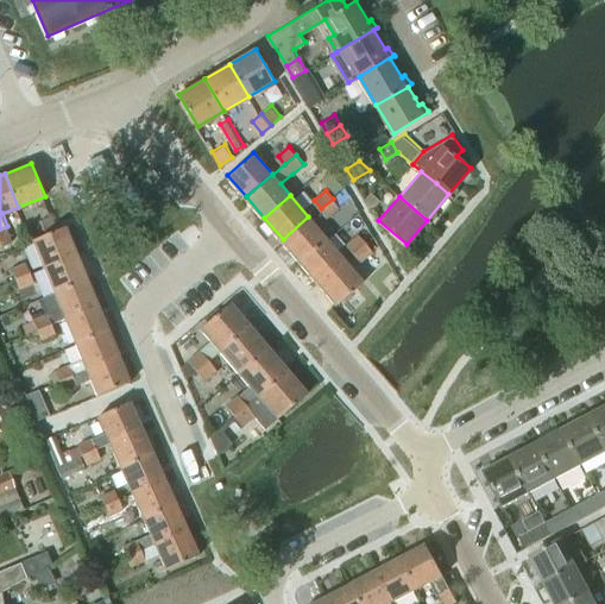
[(340,207),(333,199),(321,208),(328,216),(340,207)]
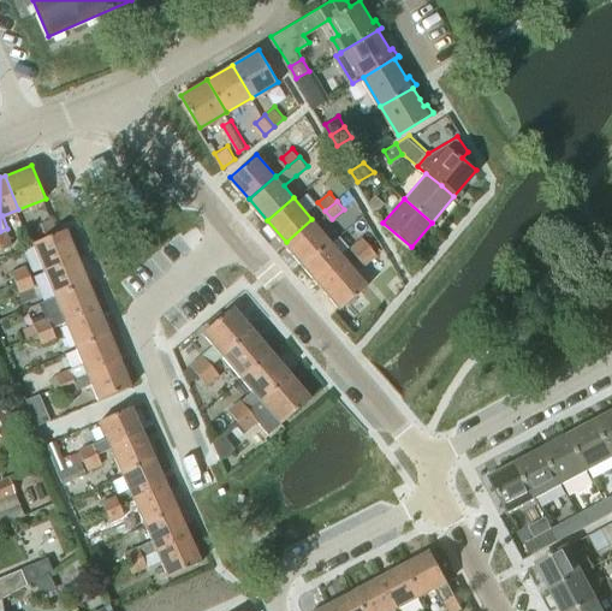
[(52,218),(42,223),(47,236),(58,231),(52,218)]
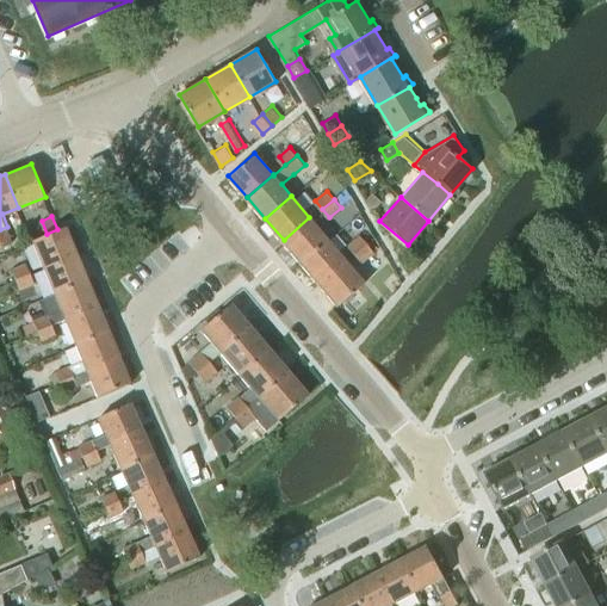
[(284,240),(302,261),(328,239),(309,217),(284,240)]
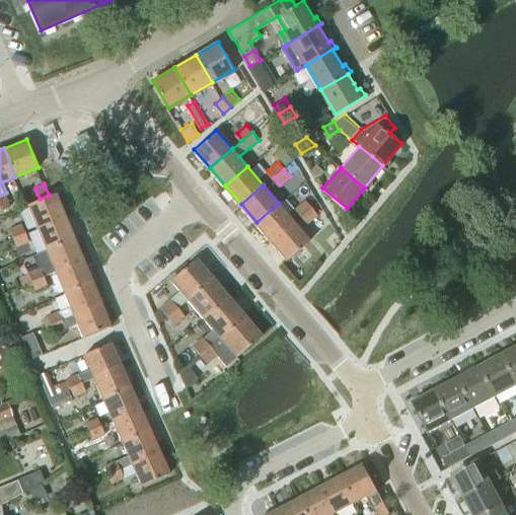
[(40,199),(28,204),(38,226),(66,214),(56,192),(49,195),(40,199)]
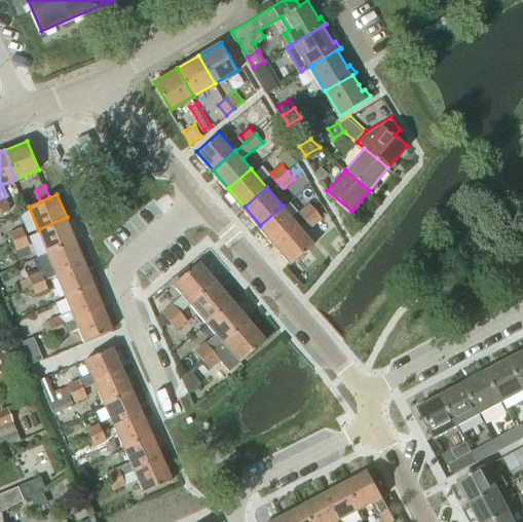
[(11,208),(6,195),(0,197),(0,204),(2,212),(11,208)]
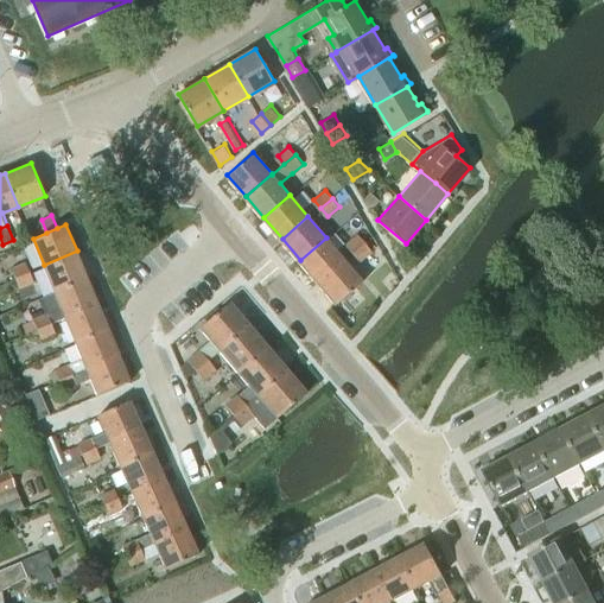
[(345,242),(354,251),(366,241),(358,232),(345,242)]
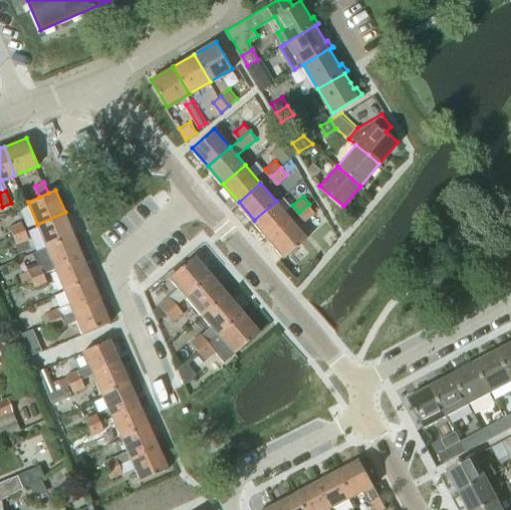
[(254,220),(269,238),(291,219),(276,201),(254,220)]
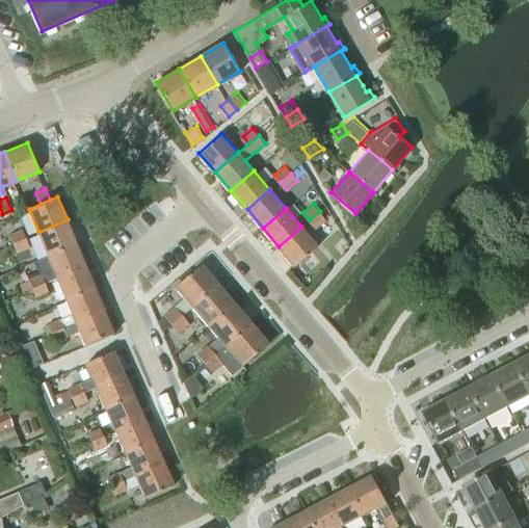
[(316,227),(326,217),(320,211),(310,219),(316,227)]
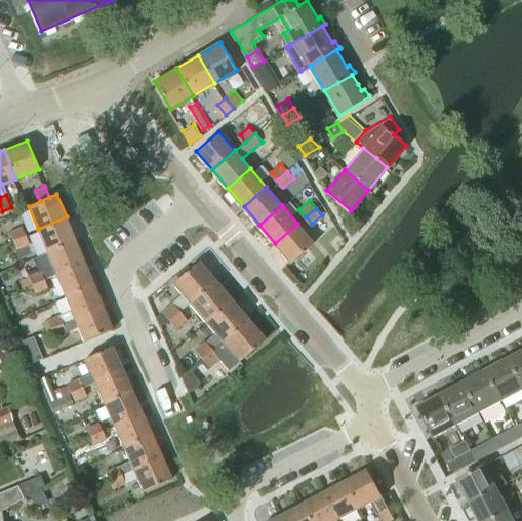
[(67,216),(38,229),(47,250),(76,239),(67,216)]
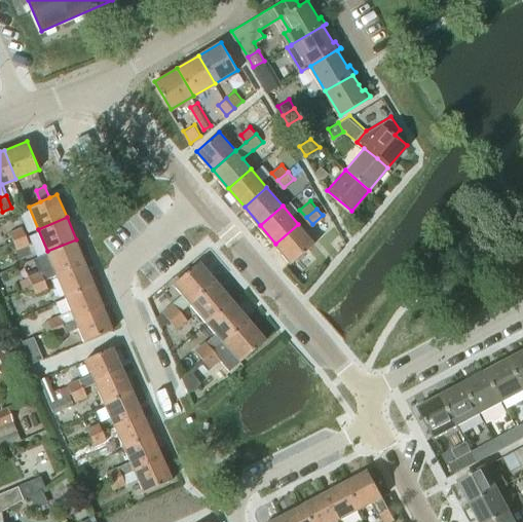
[(314,243),(298,224),(275,244),(292,262),(314,243)]
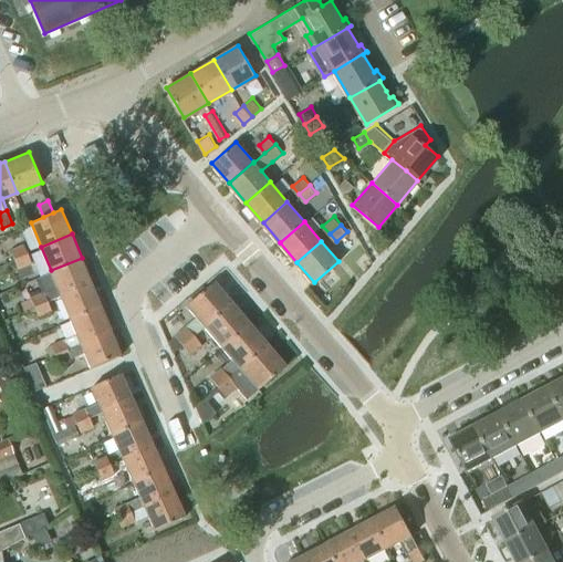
[(13,248),(17,257),(30,251),(27,243),(13,248)]
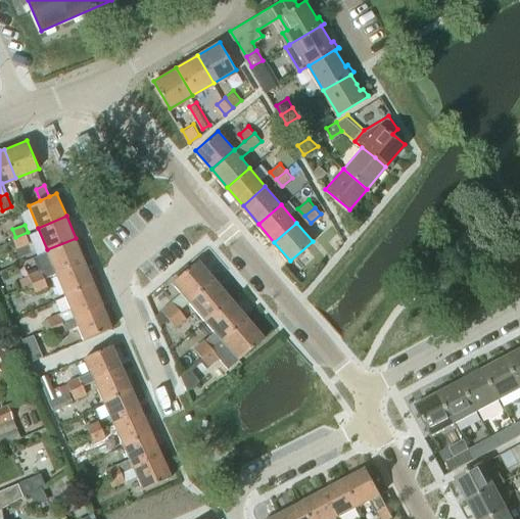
[(30,240),(28,232),(15,237),(18,244),(30,240)]
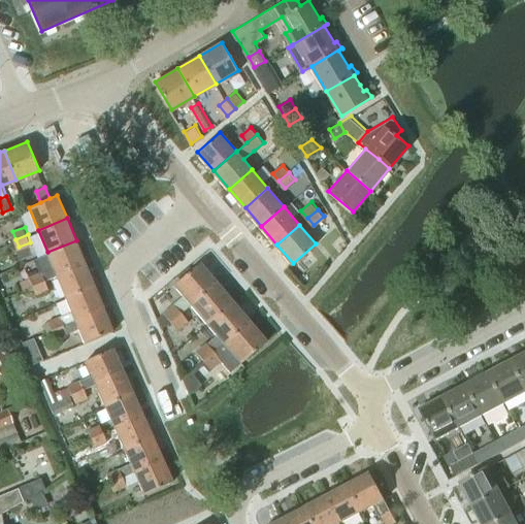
[(43,271),(32,276),(35,284),(46,279),(57,274),(86,263),(76,240),(47,252),(54,267),(43,271)]
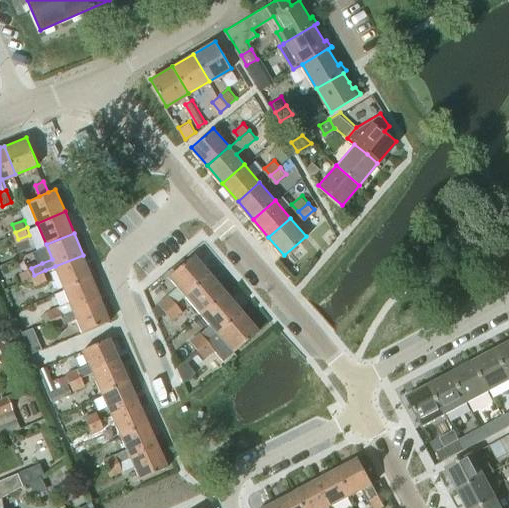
[(159,302),(154,307),(159,317),(166,311),(176,302),(185,294),(210,273),(193,254),(169,275),(178,286),(169,294),(159,302)]
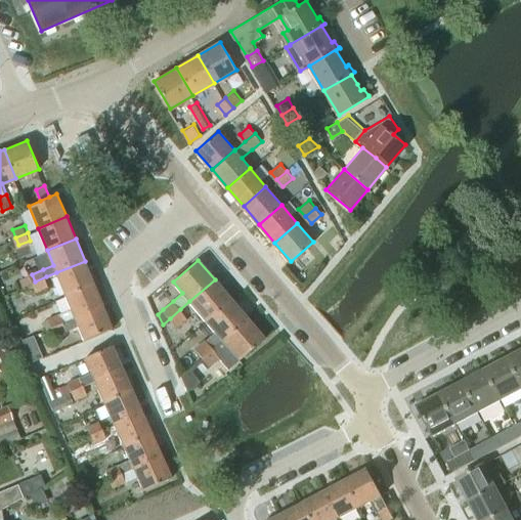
[(85,261),(56,272),(66,295),(94,283),(85,261)]
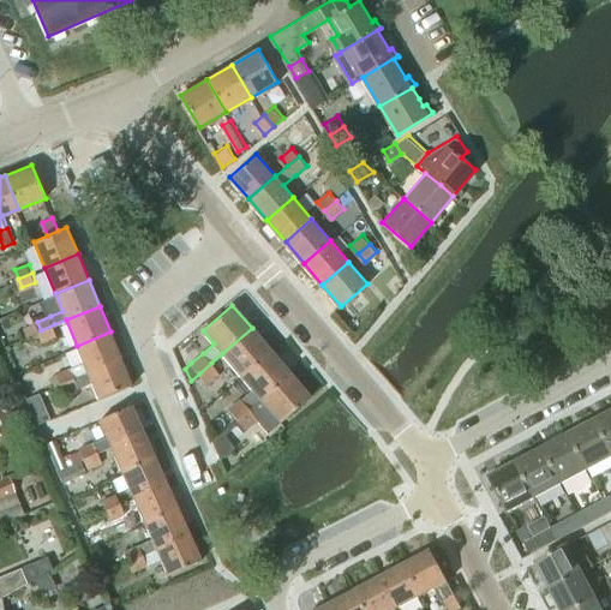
[(54,324),(41,330),(45,339),(58,334),(54,324)]
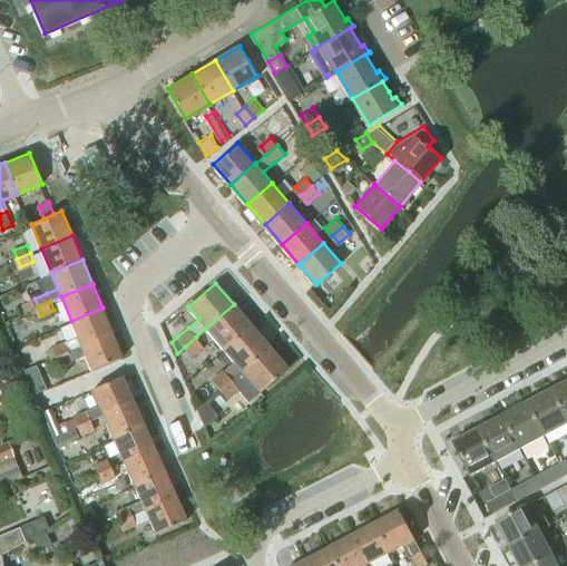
[(234,304),(206,328),(225,349),(252,325),(234,304)]
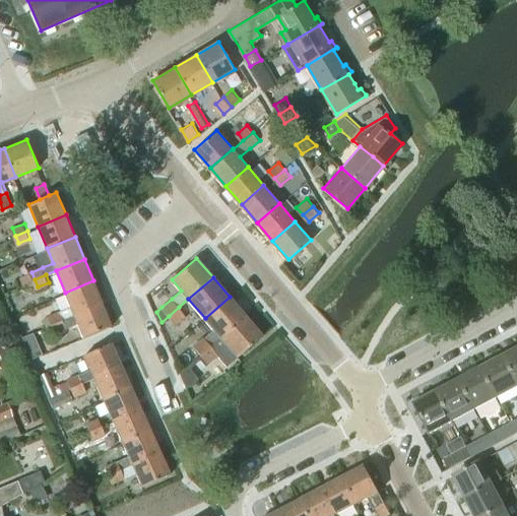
[(71,305),(60,310),(63,319),(74,314),(86,309),(103,303),(93,280),(65,293),(71,305)]
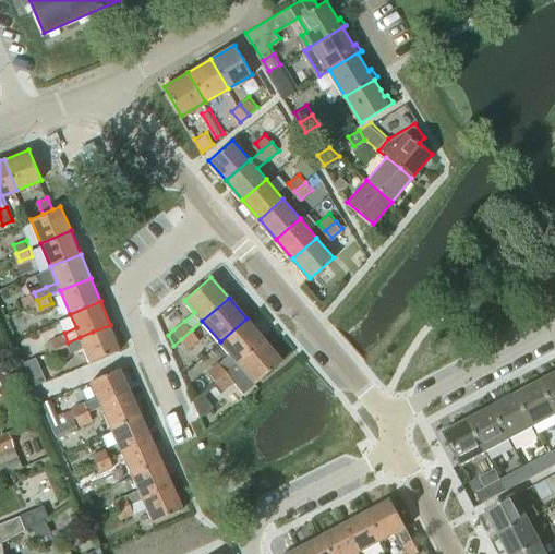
[(229,352),(208,371),(216,378),(263,338),(246,318),(220,341),(229,352)]
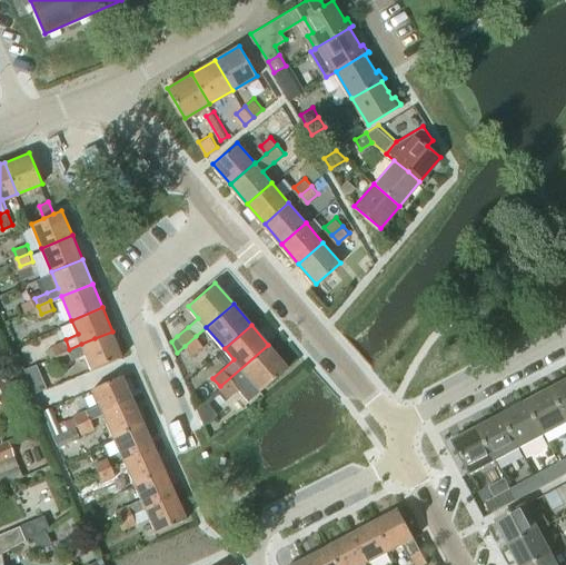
[(81,344),(69,349),(73,358),(86,353),(92,368),(122,356),(112,331),(95,338),(81,344)]
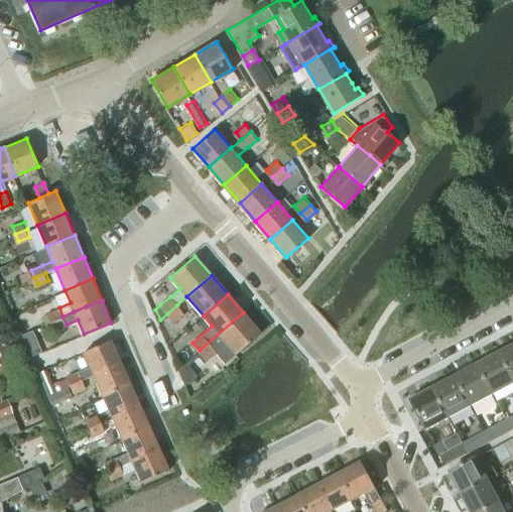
[(177,304),(167,313),(174,322),(184,313),(177,304)]
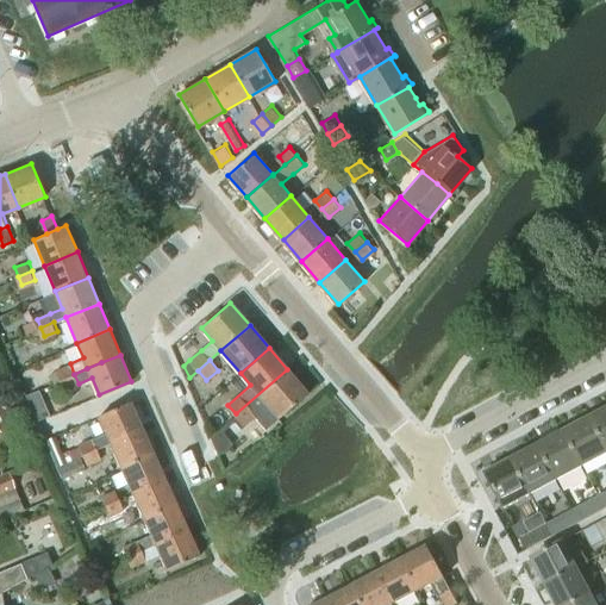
[(70,363),(56,369),(60,380),(74,374),(70,363)]
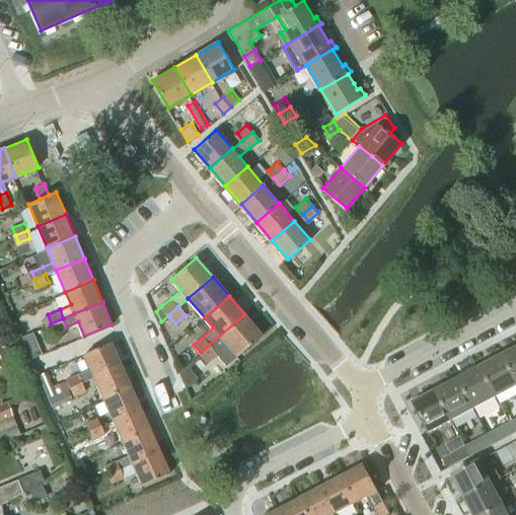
[(244,314),(201,352),(208,361),(217,354),(227,365),(237,356),(262,335),(244,314)]
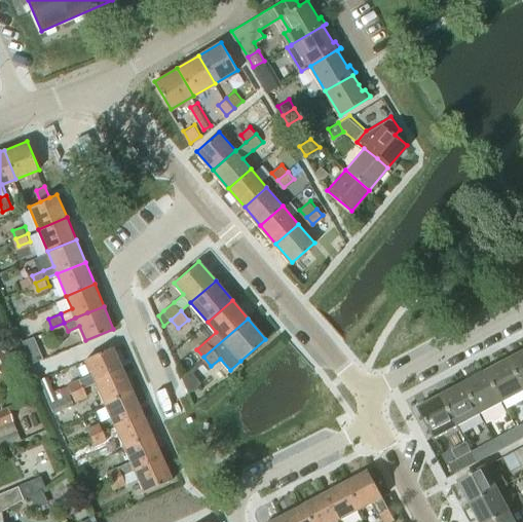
[(64,323),(51,328),(55,336),(68,331),(64,323)]
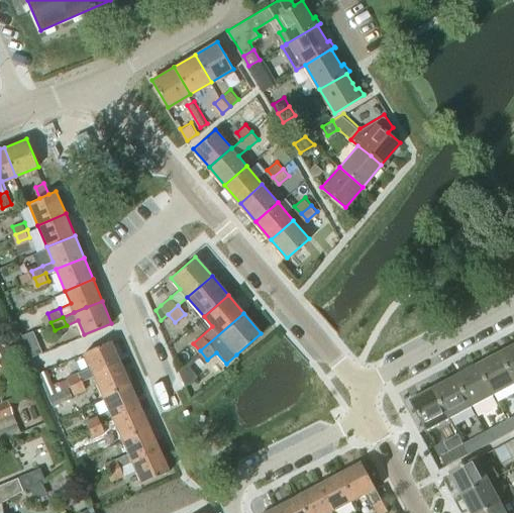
[(32,355),(43,350),(44,350),(35,328),(23,333),(32,355)]
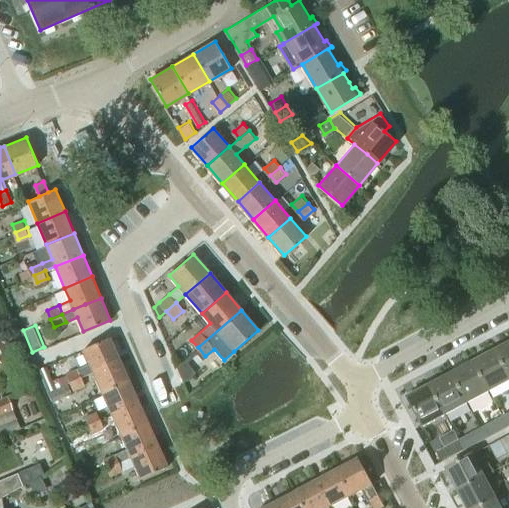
[(0,331),(0,359),(3,361),(13,337),(0,331)]
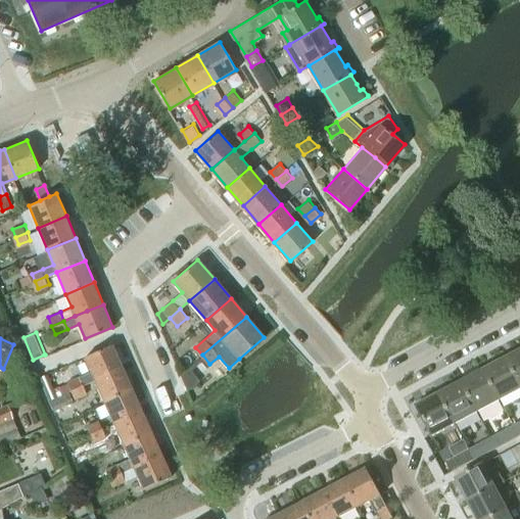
[(94,379),(123,366),(112,344),(85,357),(91,371),(67,381),(72,389),(83,383),(84,386),(95,381),(94,379)]
